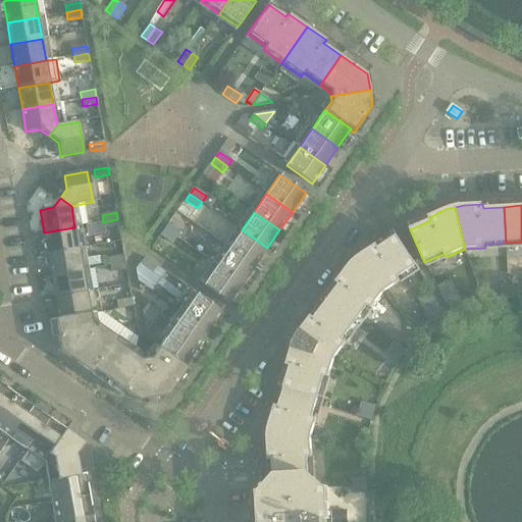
[(117,219),(103,222),(104,229),(118,226),(117,219)]
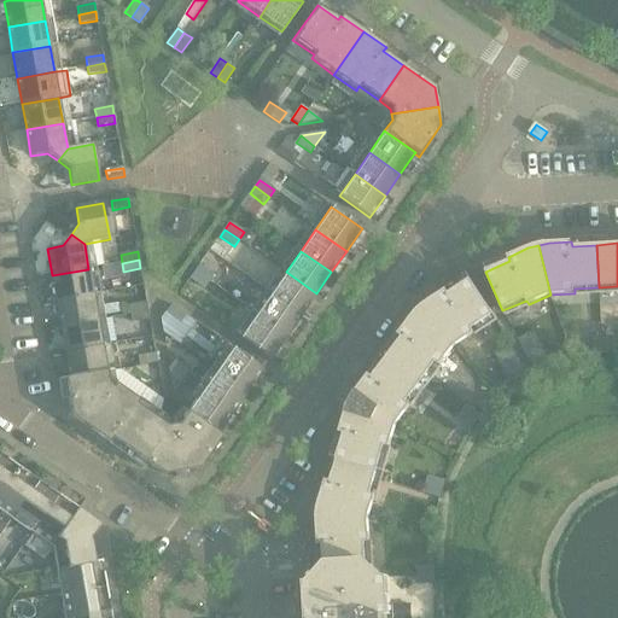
[(199,264),(194,272),(209,281),(214,274),(199,264)]
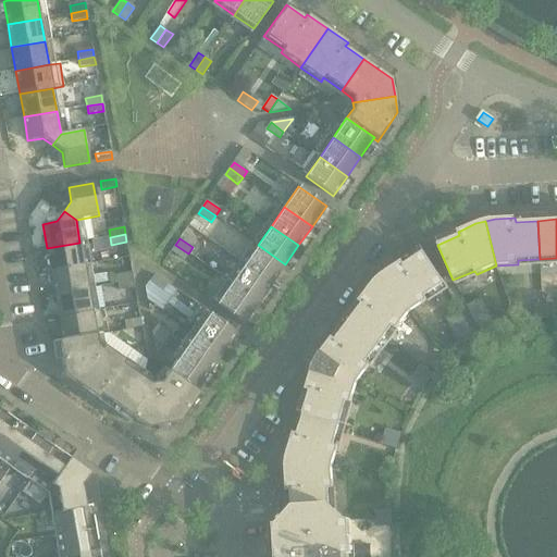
[(79,243),(47,248),(51,271),(84,265),(79,243)]
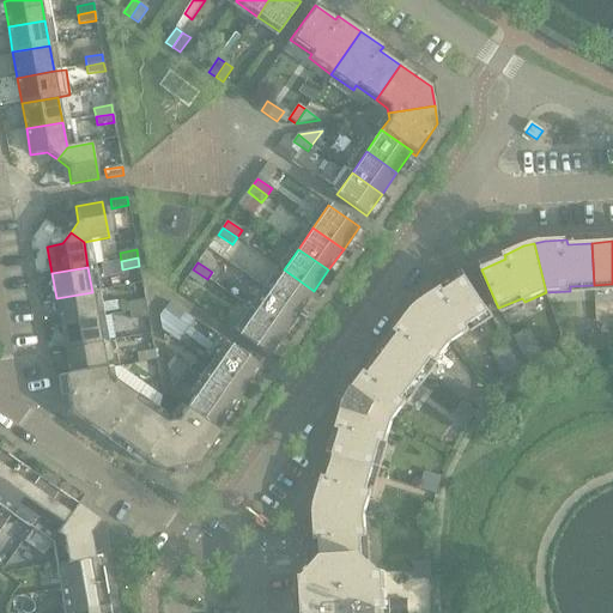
[(207,279),(193,269),(188,277),(202,286),(207,279)]
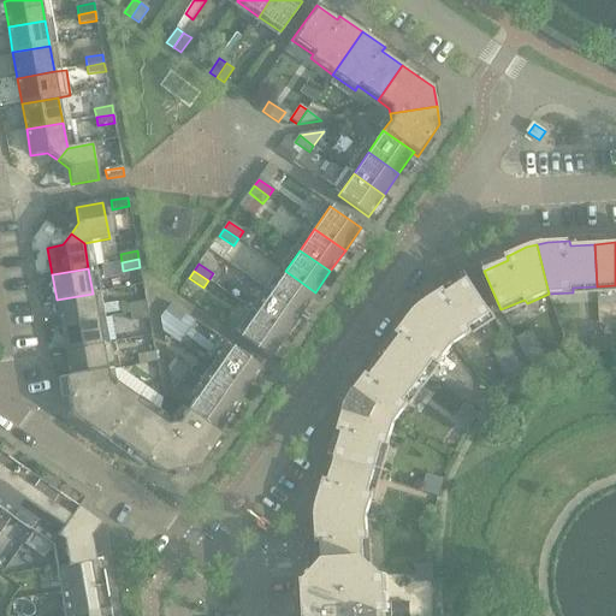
[(285,271),(270,292),(301,314),(315,292),(285,271)]
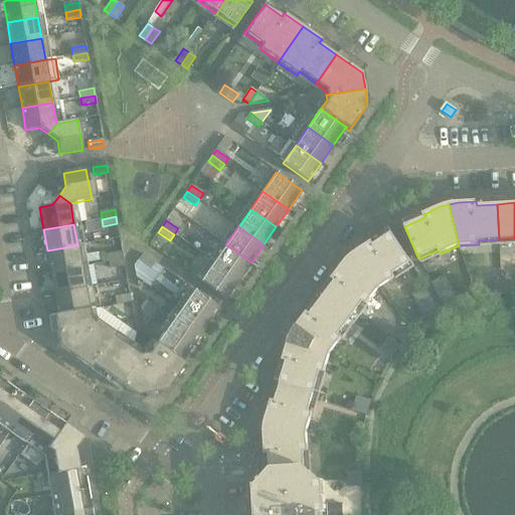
[(356,251),(350,258),(379,289),(395,278),(393,275),(411,263),(392,233),(374,244),(372,241),(356,251)]
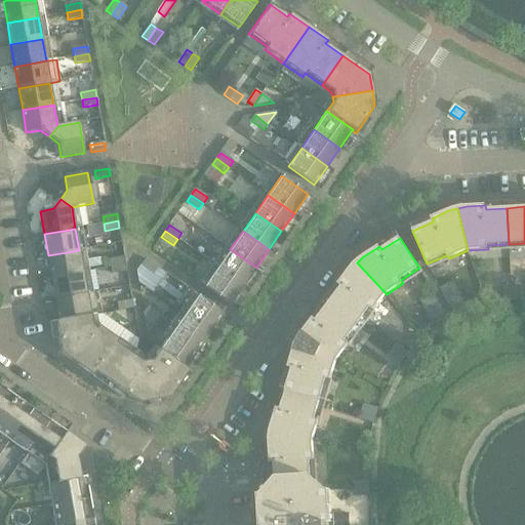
[(230,249),(217,268),(243,285),(256,268),(230,249)]
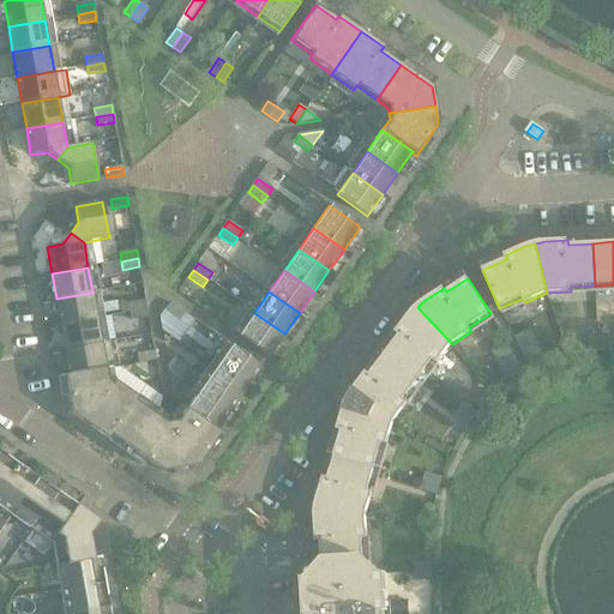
[(92,293),(56,299),(60,325),(97,318),(92,293)]
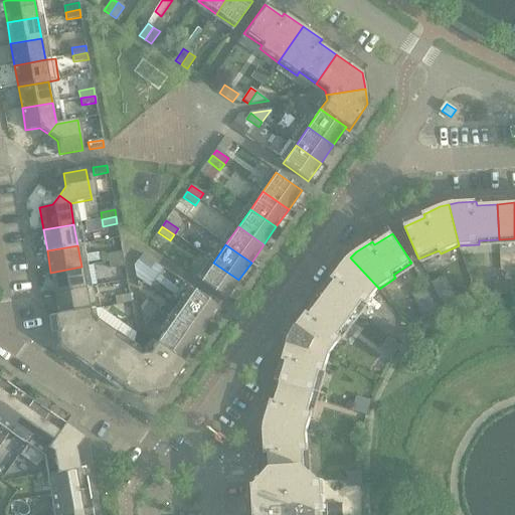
[(108,254),(109,262),(124,260),(122,252),(108,254)]
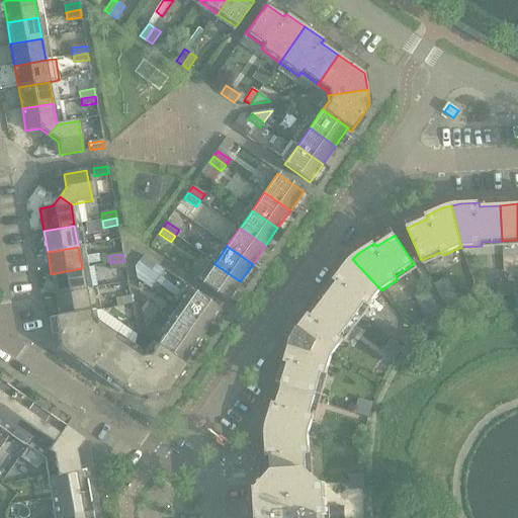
[(144,256),(140,262),(151,270),(156,264),(144,256)]
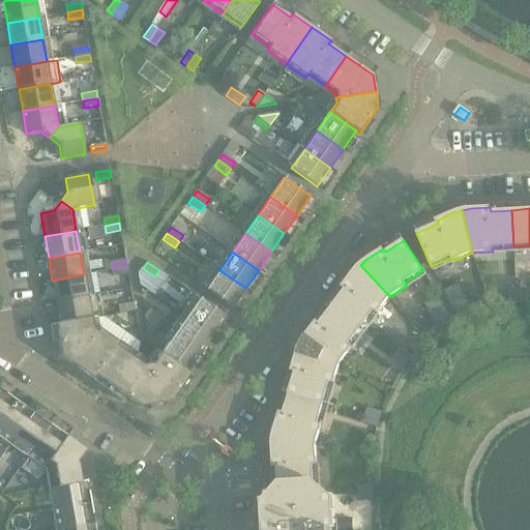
[(345,290),(332,306),(361,329),(374,312),(378,314),(390,297),(360,265),(353,272),(342,287),(345,290)]
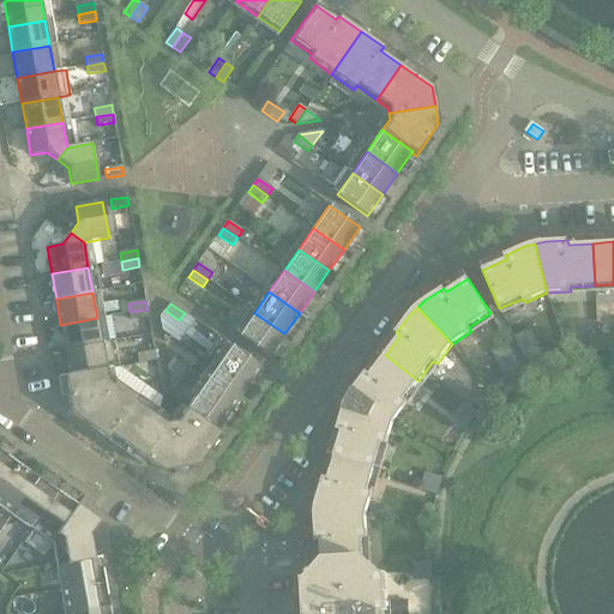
[(148,309),(130,312),(132,320),(149,318),(148,309)]
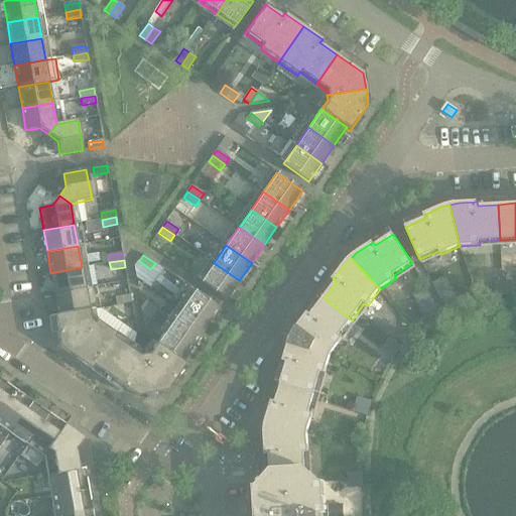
[(239,280),(214,263),(201,281),(226,299),(239,280)]
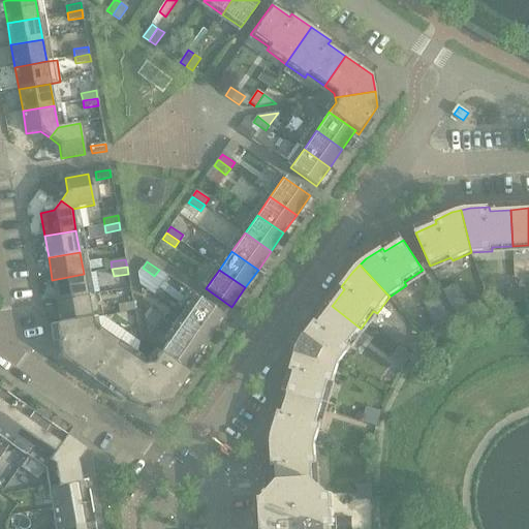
[(84,274),(52,280),(56,302),(88,296),(84,274)]
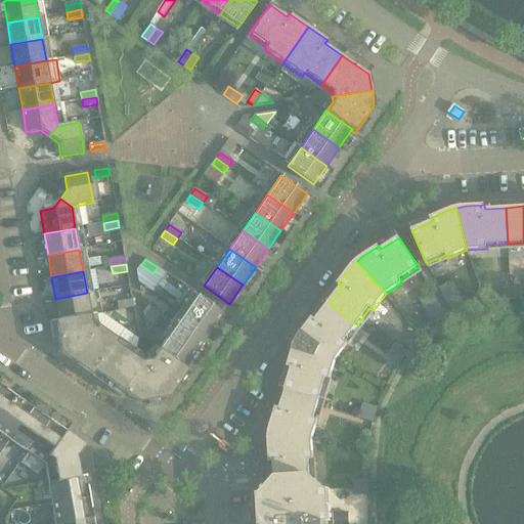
[(439,289),(443,295),(455,288),(452,281),(439,289)]
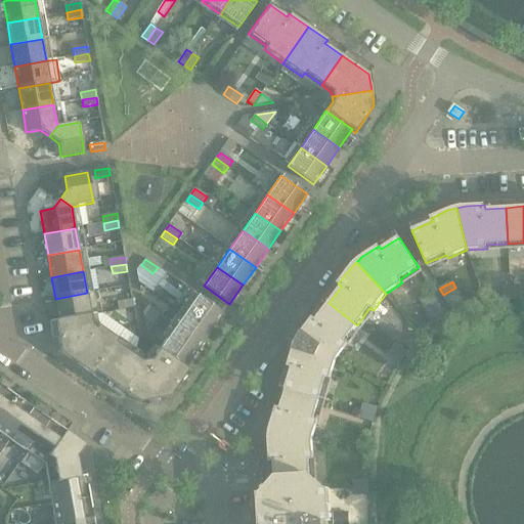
[(517,286),(510,287),(511,301),(518,300),(517,286)]
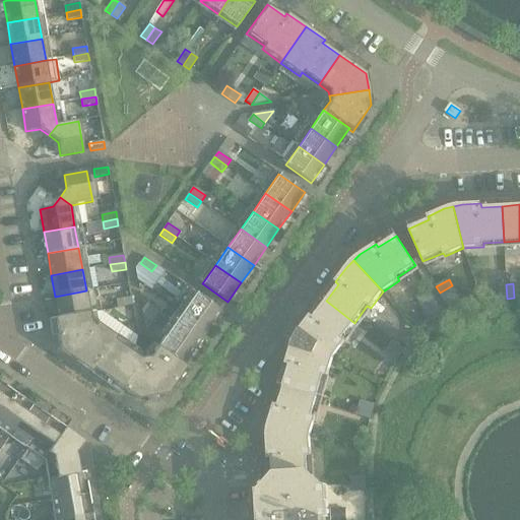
[(507,299),(506,284),(499,284),(500,299),(507,299)]
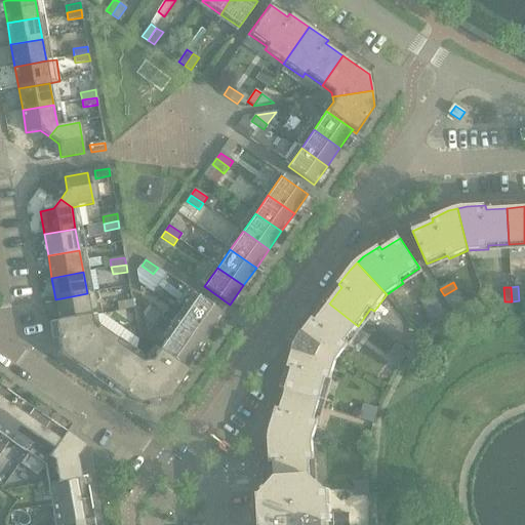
[(456,288),(444,295),(447,301),(460,294),(456,288)]
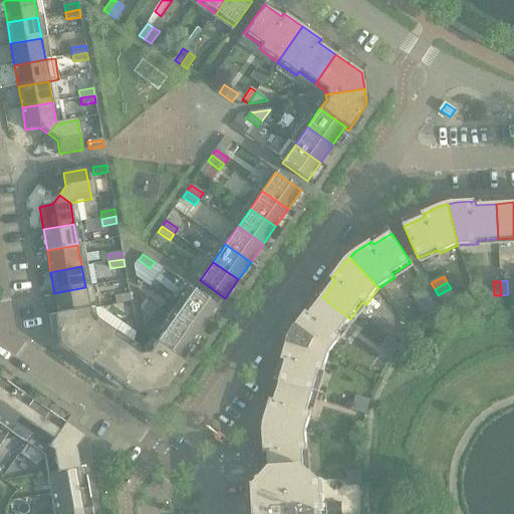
[(412,293),(415,300),(428,293),(424,286),(412,293)]
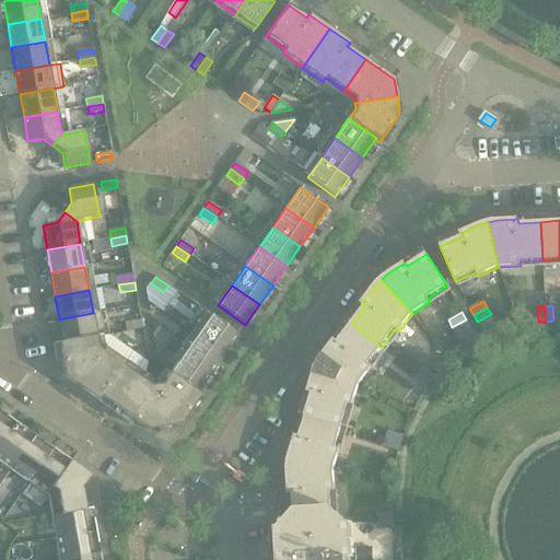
[(59,319),(63,341),(63,342),(96,337),(93,313),(59,319)]
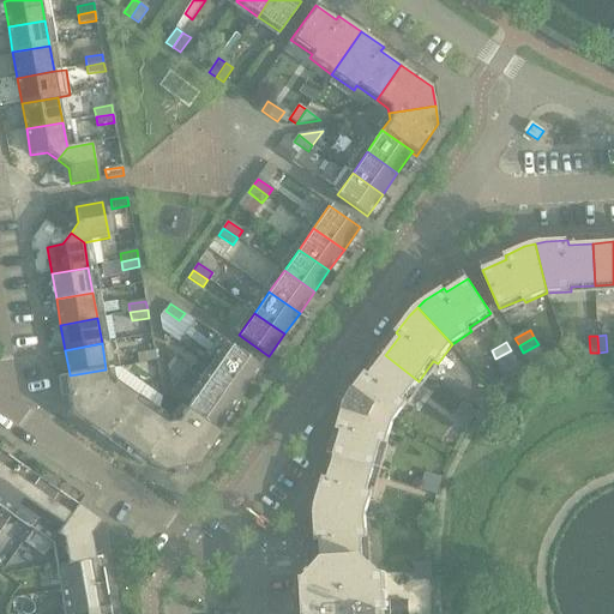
[(539,344),(523,353),(527,360),(542,351),(539,344)]
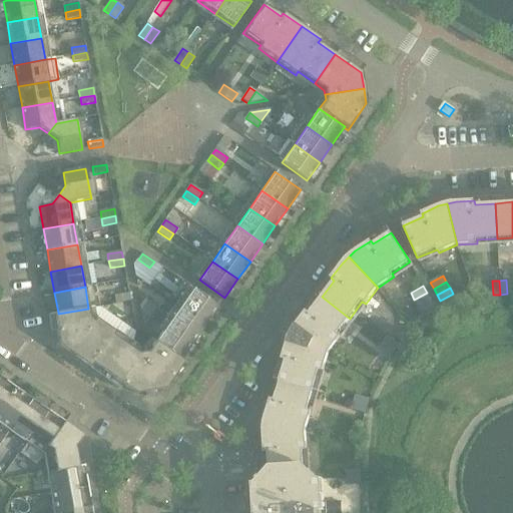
[(193,289),(180,308),(205,325),(218,307),(193,289)]
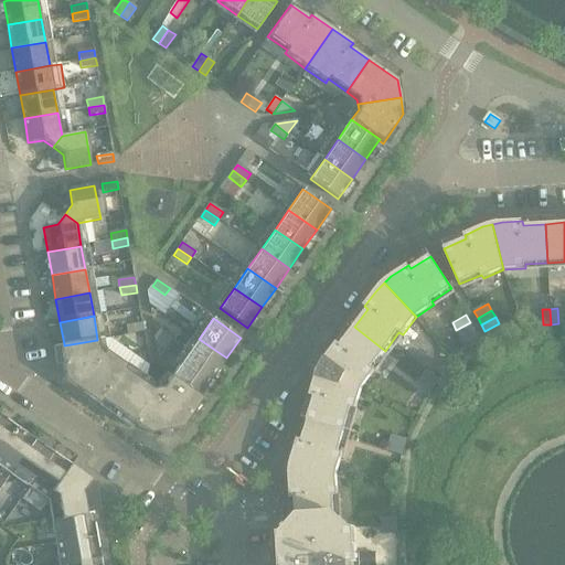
[(470,322),(456,330),(459,337),(473,329),(470,322)]
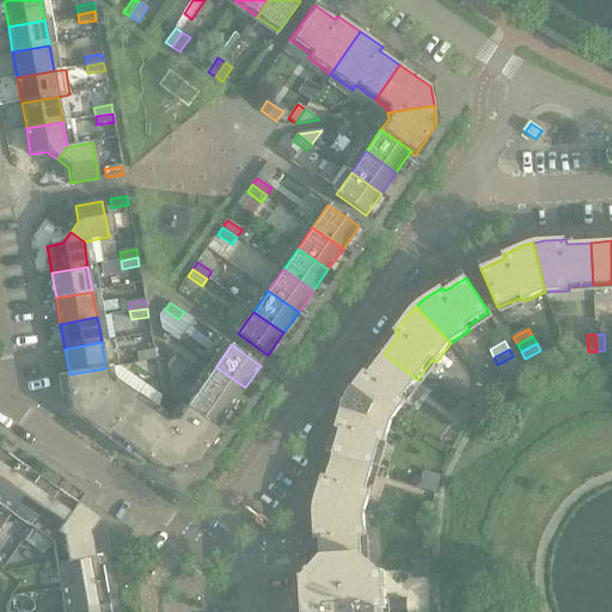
[(136,353),(139,362),(155,360),(154,350),(136,353)]
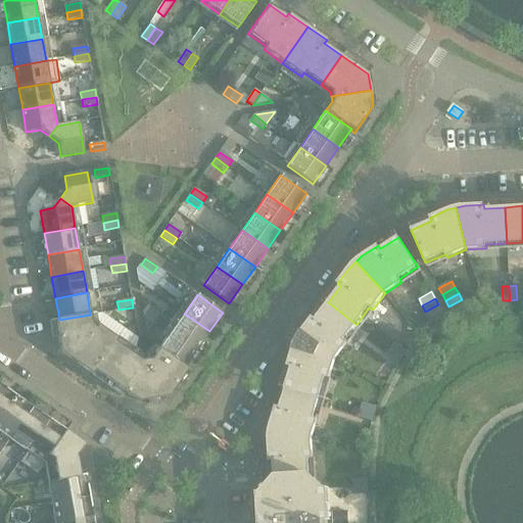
[(462,299),(448,306),(453,314),(465,306),(462,299)]
